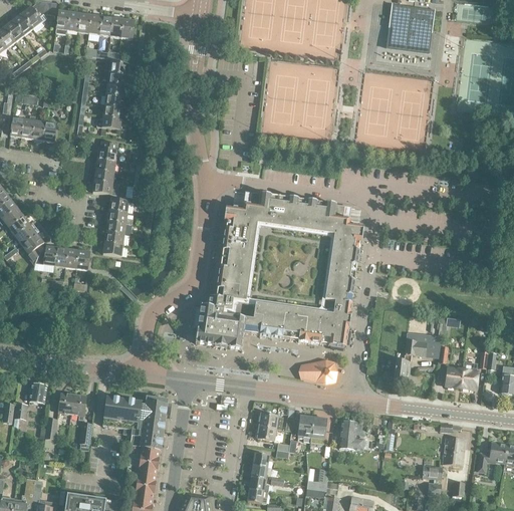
[(46,16),(43,12),(45,1),(39,0),(31,6),(22,12),(33,27),(35,30),(43,24),(41,21),(46,16)]
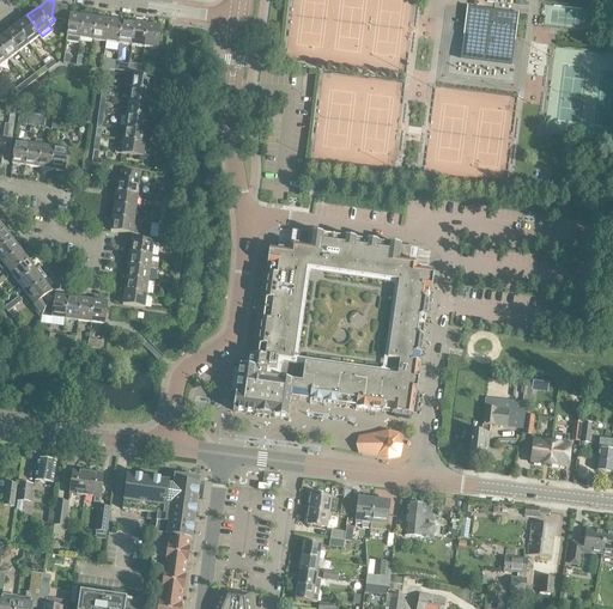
[(468,4),(467,4),(463,32),(515,40),(519,10),(517,10),(517,11),(468,4)]
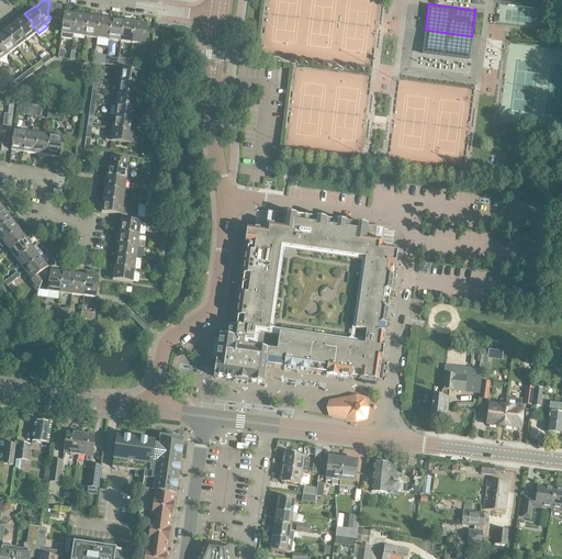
[(72,37),(74,32),(76,12),(64,10),(60,35),(72,37)]
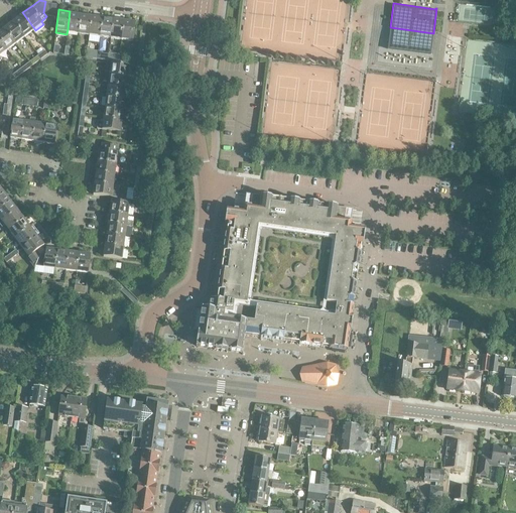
[(81,12),(70,11),(68,29),(79,31),(81,12)]
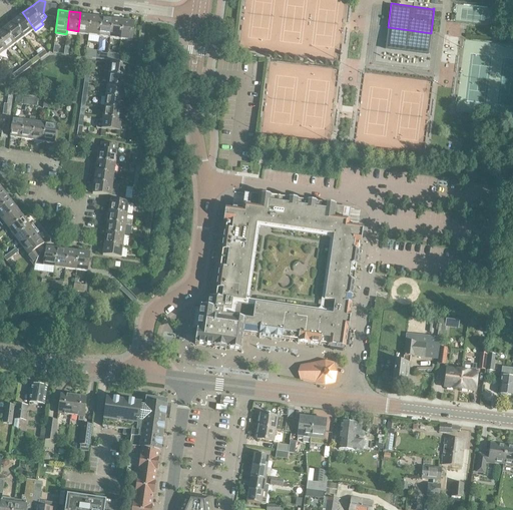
[(24,34),(33,27),(22,12),(13,19),(24,34)]
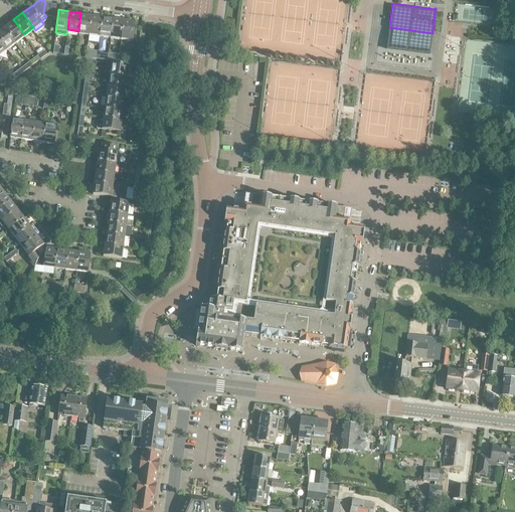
[(78,31),(89,32),(92,14),(80,12),(78,31)]
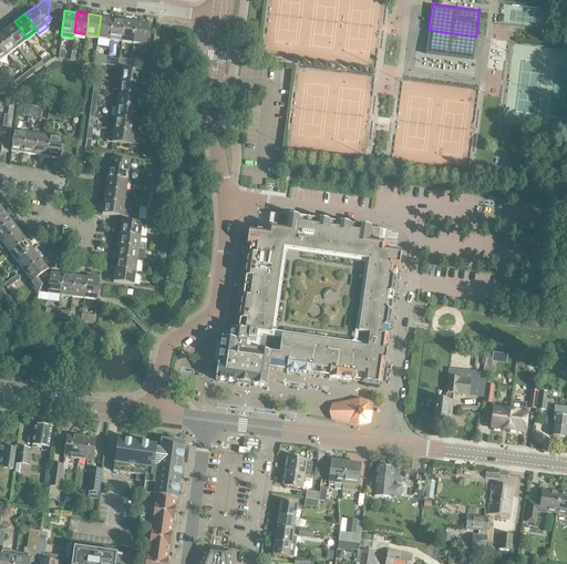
[(110,37),(113,17),(101,16),(98,36),(110,37)]
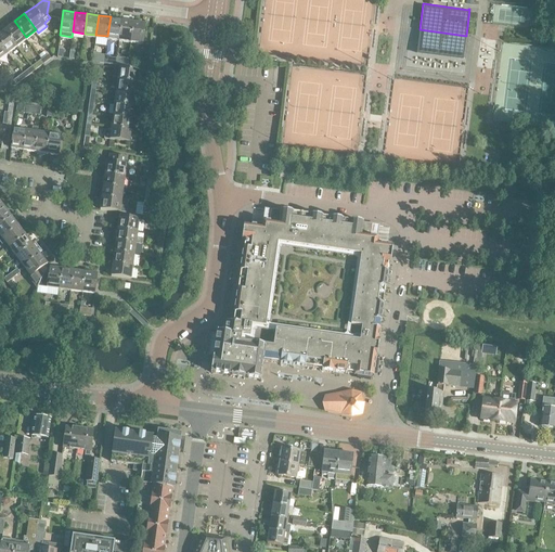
[(121,18),(111,16),(107,36),(119,38),(121,18)]
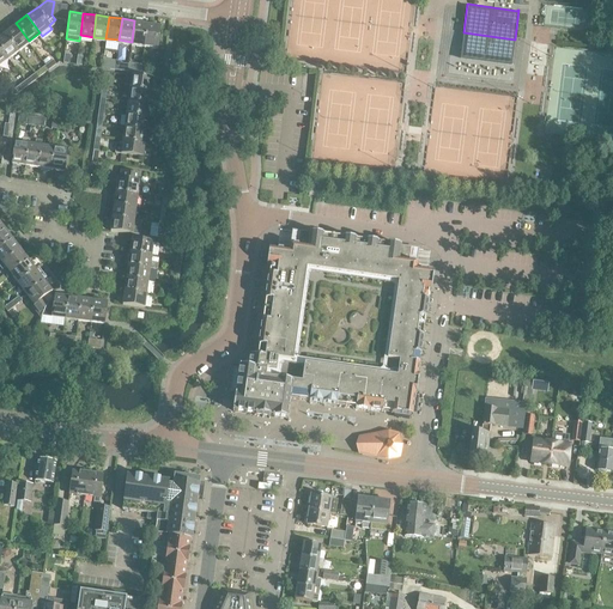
[(132,42),(145,43),(147,22),(134,20),(132,42)]
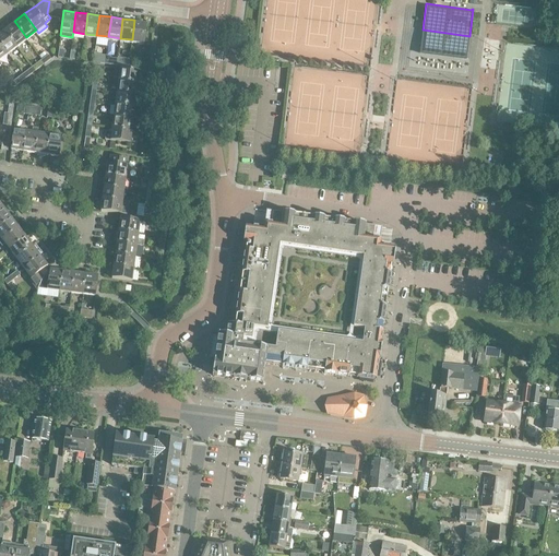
[(146,21),(134,20),(132,39),(144,42),(146,21)]
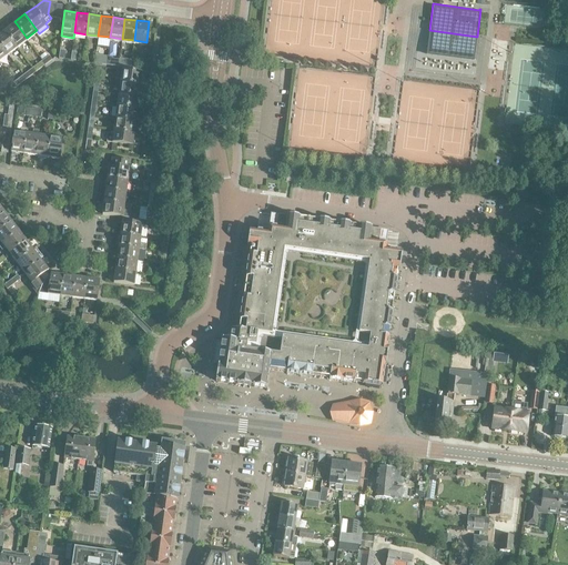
[(14,21),(6,28),(18,44),(27,38),(14,21)]
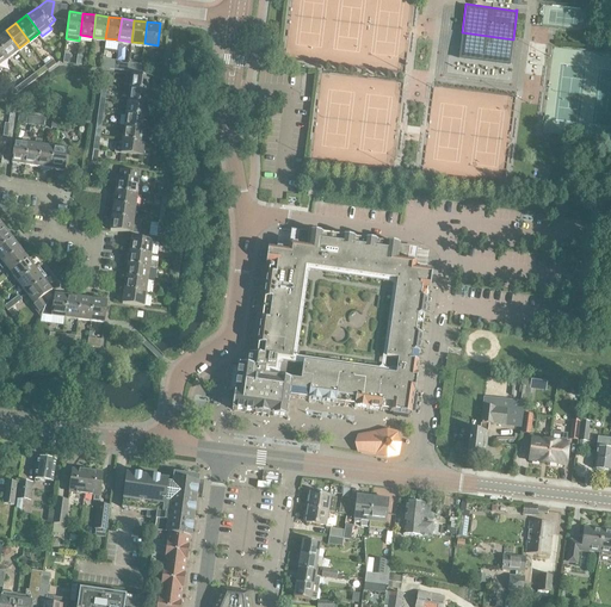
[(0,44),(8,56),(19,48),(6,30),(0,35),(0,44)]
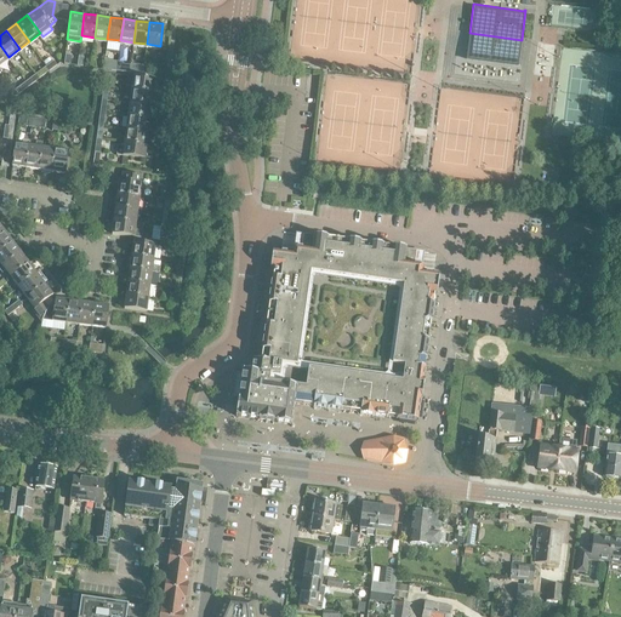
[(53,58),(46,63),(50,68),(57,63),(53,58)]
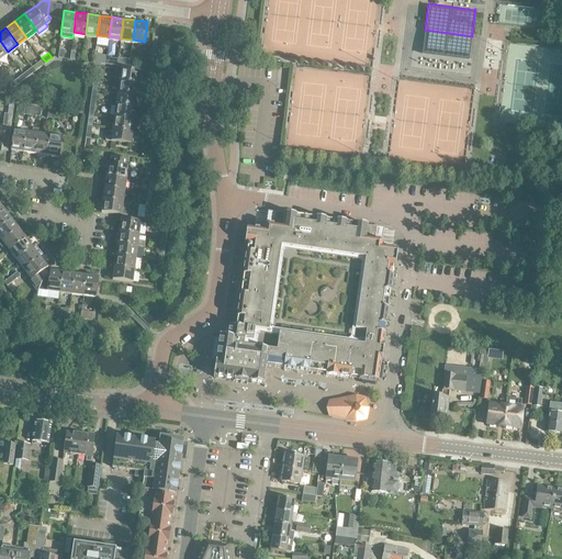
[(33,65),(35,68),(42,64),(40,59),(33,65)]
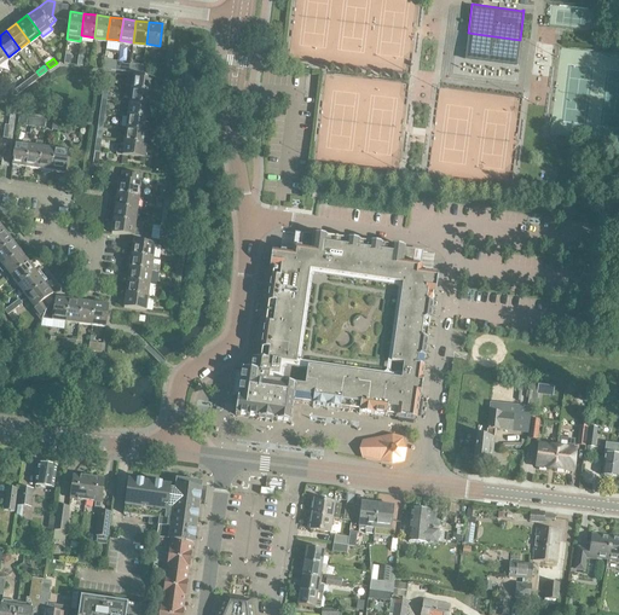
[(33,74),(25,79),(29,83),(36,77),(33,74)]
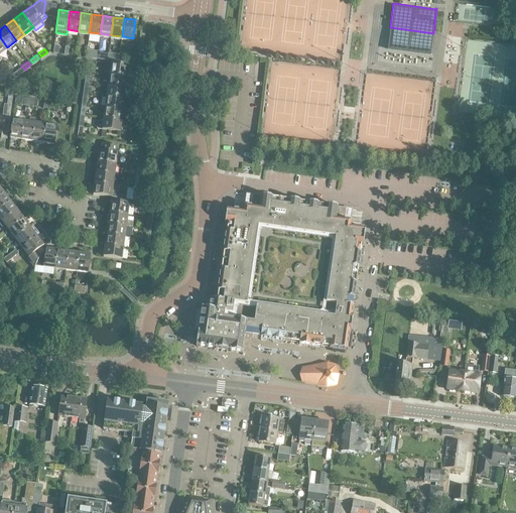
[(111,61),(110,73),(128,75),(129,63),(111,61)]
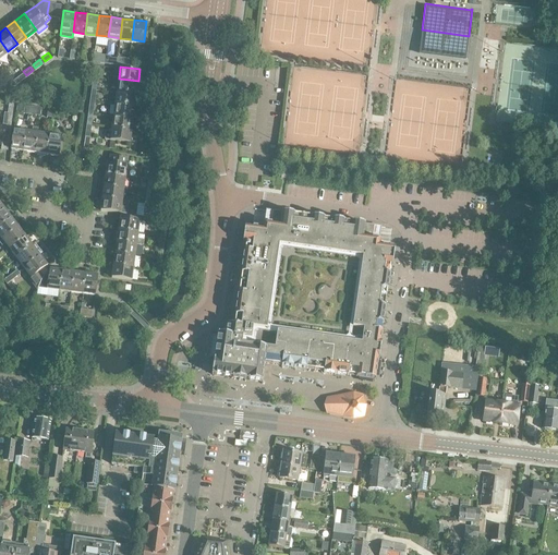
[(13,79),(16,82),(23,77),(20,73),(13,79)]
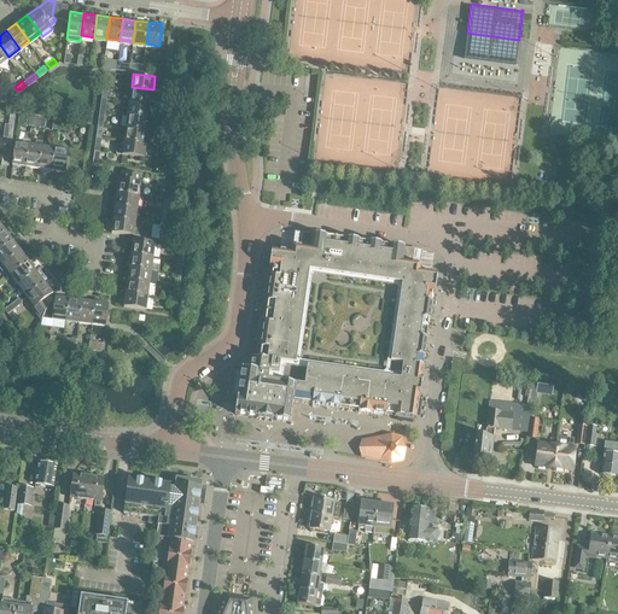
[(5,82),(4,91),(16,92),(18,91),(15,87),(12,83),(5,82)]
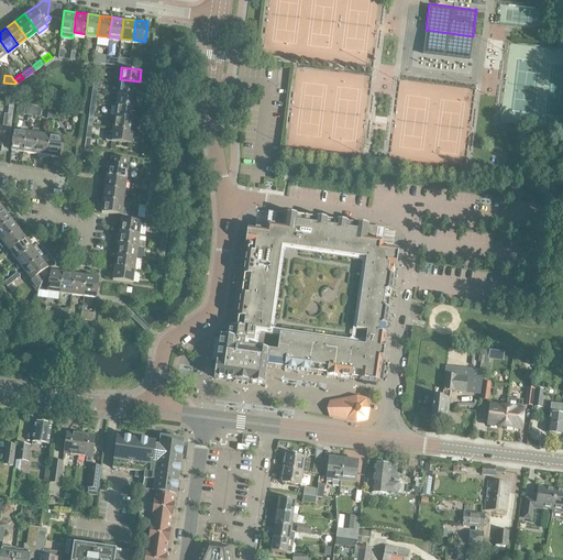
[(120,79),(118,90),(138,94),(140,81),(120,79)]
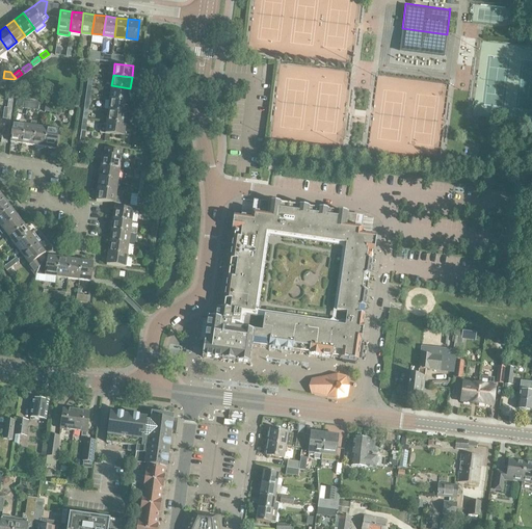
[(111,85),(110,97),(129,100),(130,88),(111,85)]
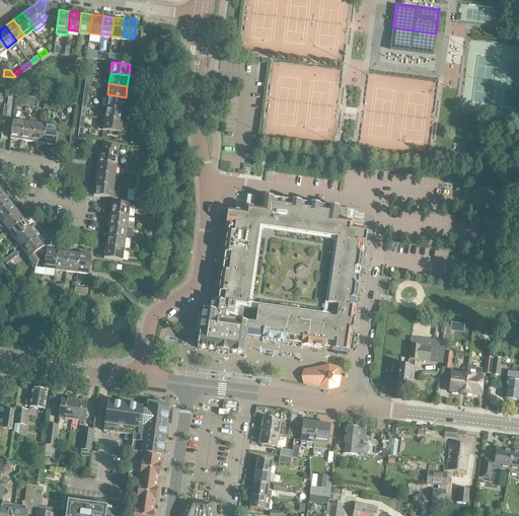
[(9,91),(4,91),(3,94),(8,95),(7,102),(12,103),(13,92),(9,91)]
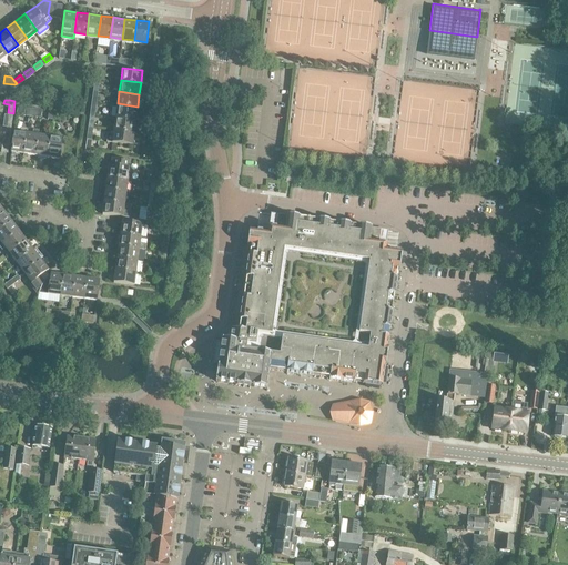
[(118,103),(115,115),(137,118),(138,107),(118,103)]
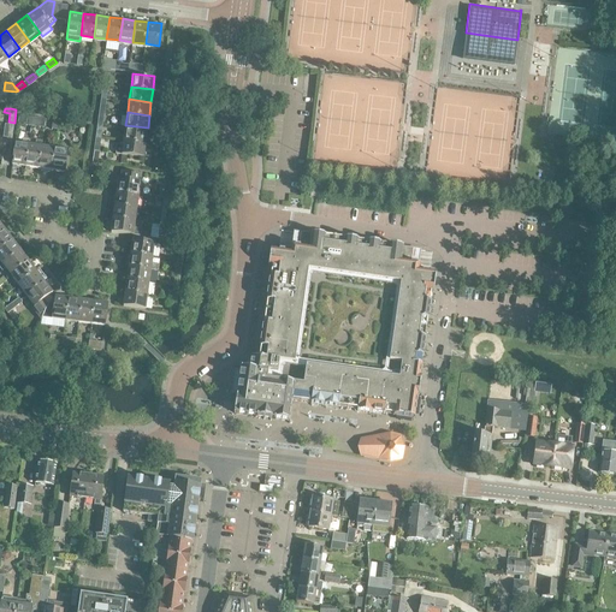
[(125,125),(124,138),(146,141),(148,128),(125,125)]
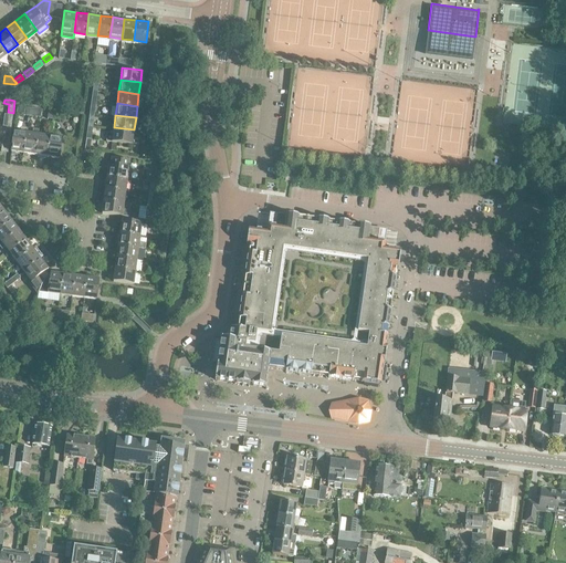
[(11,148),(23,150),(27,126),(21,125),(21,129),(14,128),(11,148)]
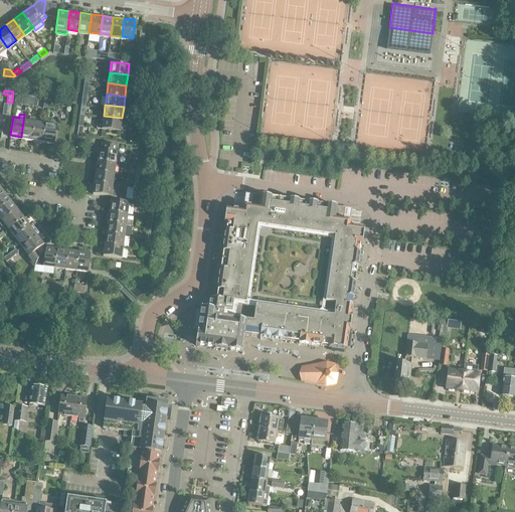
[(32,138),(35,120),(35,117),(24,115),(21,137),(32,138)]
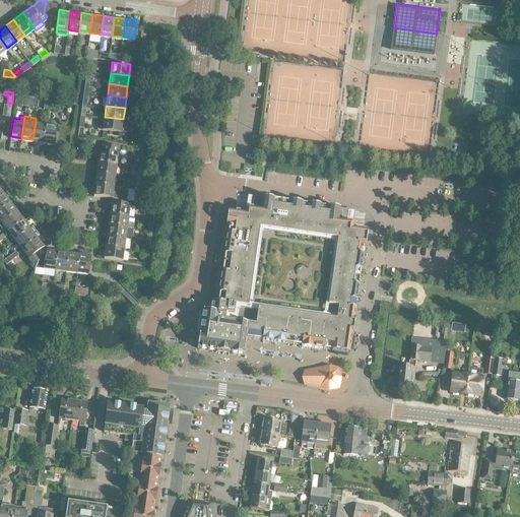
[(121,130),(123,119),(105,117),(104,119),(99,118),(98,127),(121,130)]
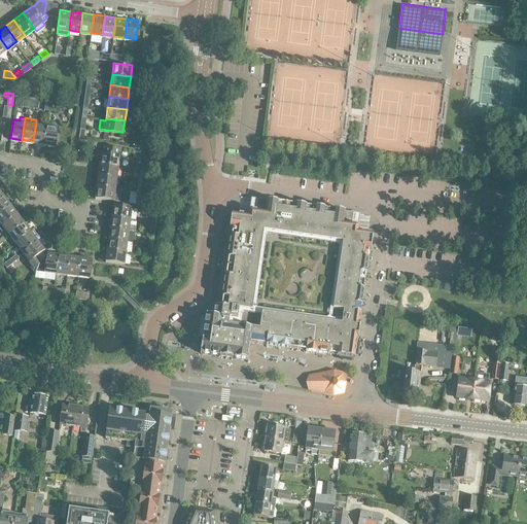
[(33,141),(44,143),(46,125),(36,123),(33,141)]
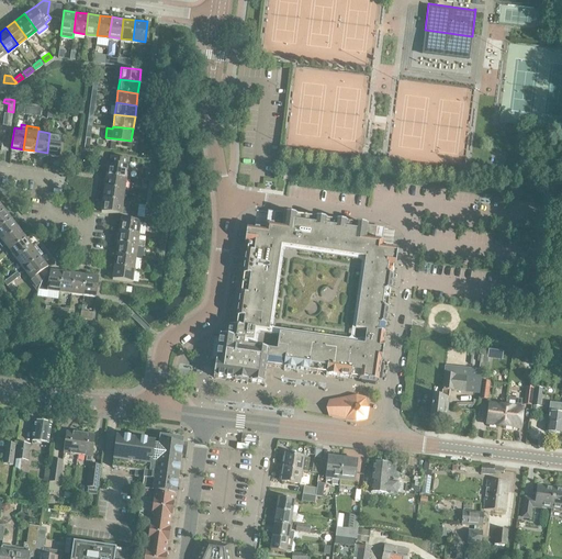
[(63,134),(49,133),(47,153),(59,154),(63,134)]
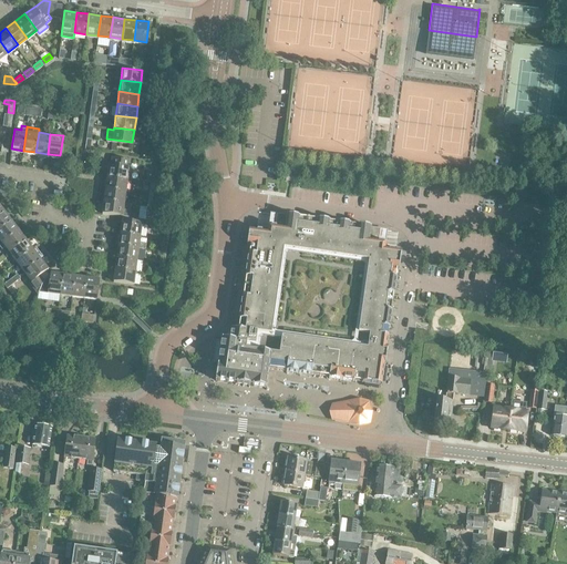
[(107,174),(127,177),(130,157),(112,155),(111,163),(109,162),(107,174)]
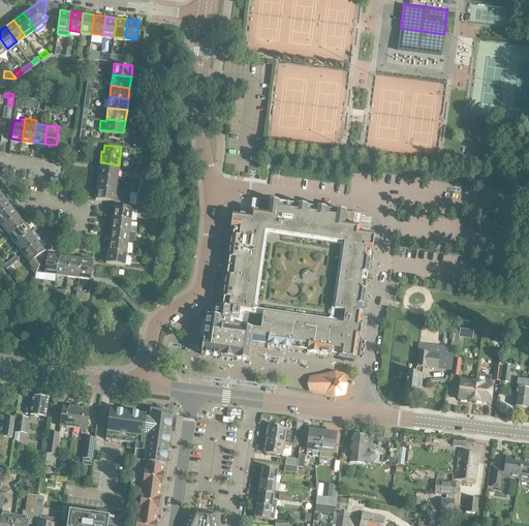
[(118,176),(119,165),(100,162),(98,174),(118,176)]
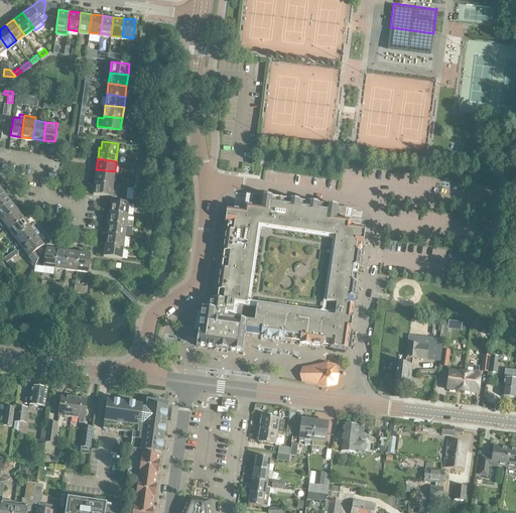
[(96,169),(95,180),(113,182),(115,171),(96,169)]
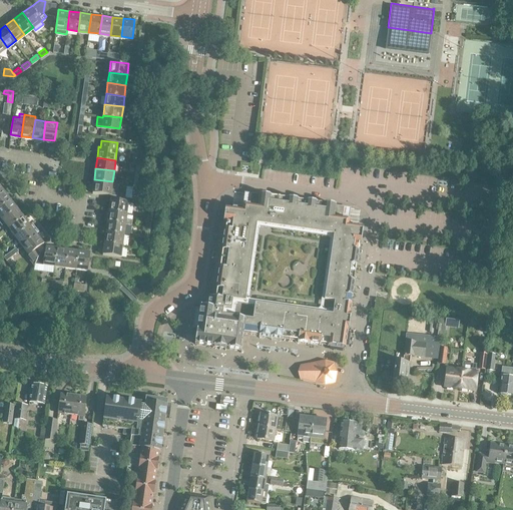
[(111,193),(112,181),(94,179),(92,190),(111,193)]
